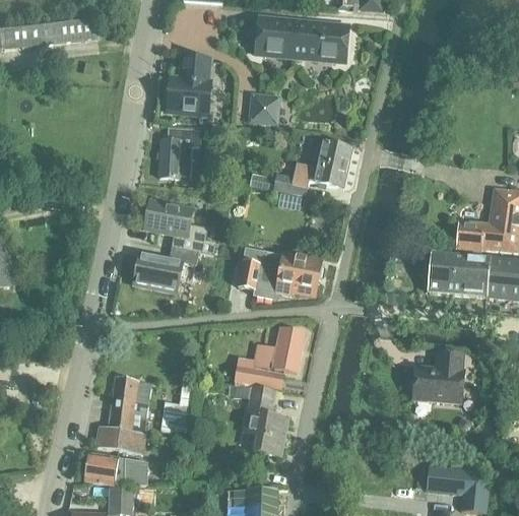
[(337,0),(336,8),(358,11),(382,13),(383,0),(337,0)]
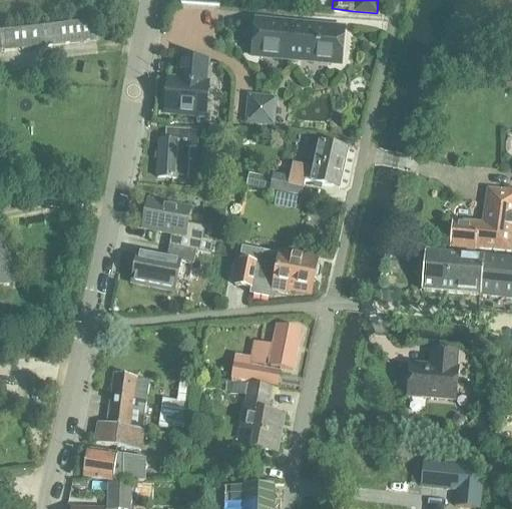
[(251,51),(296,53),(299,19),(253,16),(251,51)]
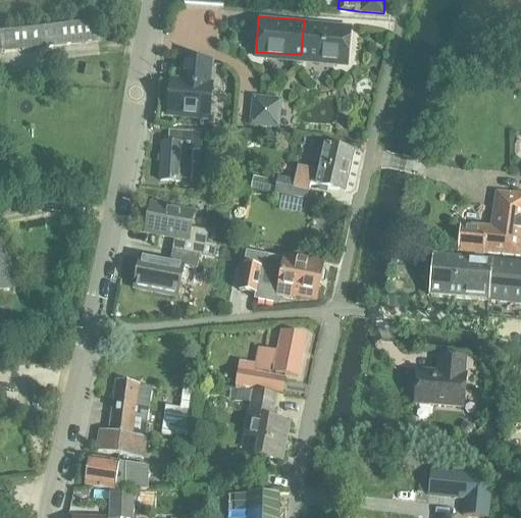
[(0,48),(96,37),(94,17),(0,29),(0,48)]
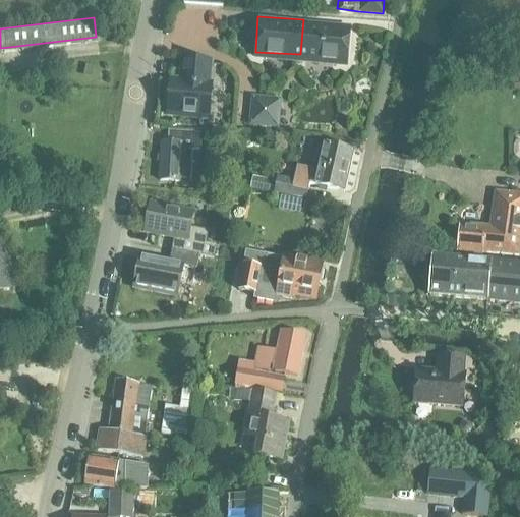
[(348,21),(303,19),(300,54),(346,57),(348,21)]
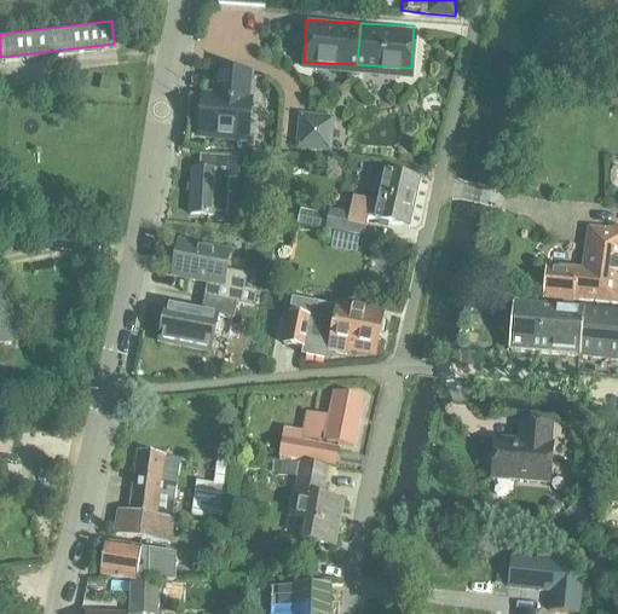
[(214,93),(202,92),(198,133),(247,137),(250,97),(246,96),(248,69),(217,67),(214,93)]
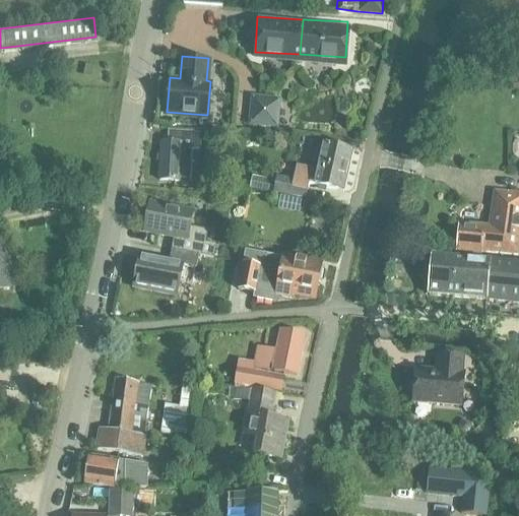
[(252,94),(249,121),(275,123),(278,97),(252,94)]
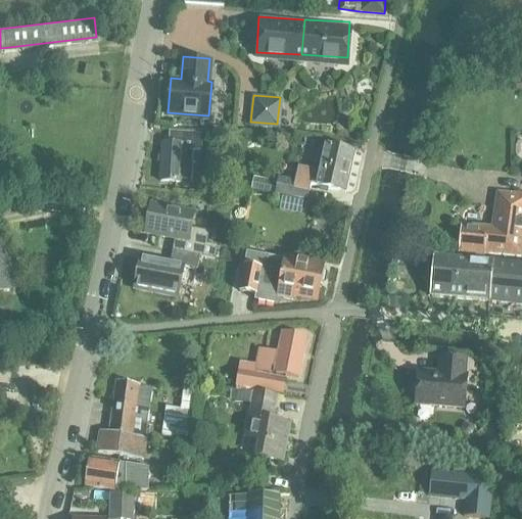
[(162,141),(160,177),(180,178),(180,175),(187,175),(191,175),(192,164),(193,147),(201,147),(201,130),(194,129),(169,128),(168,139),(162,139),(162,141)]
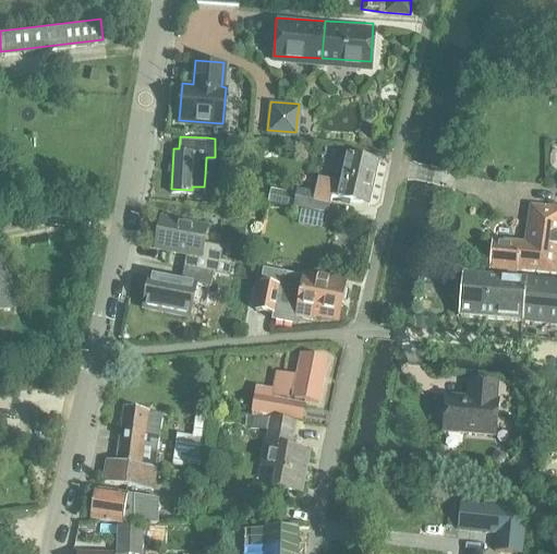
[(269,185),(266,200),(298,206),(317,209),(328,212),(331,193),(368,201),(377,157),(347,152),(341,180),(316,175),(314,190),(298,187),(297,191),(269,185)]
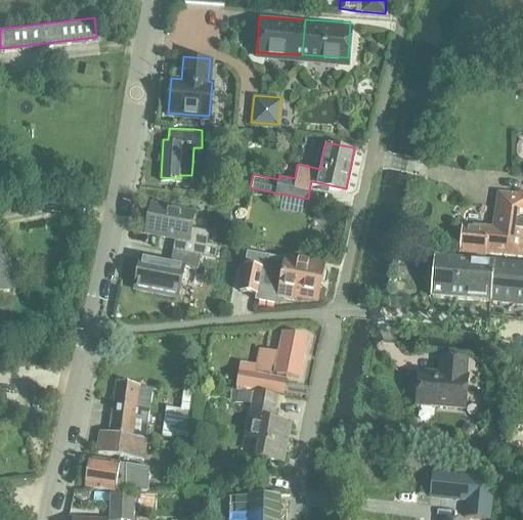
[(463,221),(460,250),(470,251),(485,252),(485,250),(522,253),(522,239),(522,191),(495,189),(492,224),(463,221)]
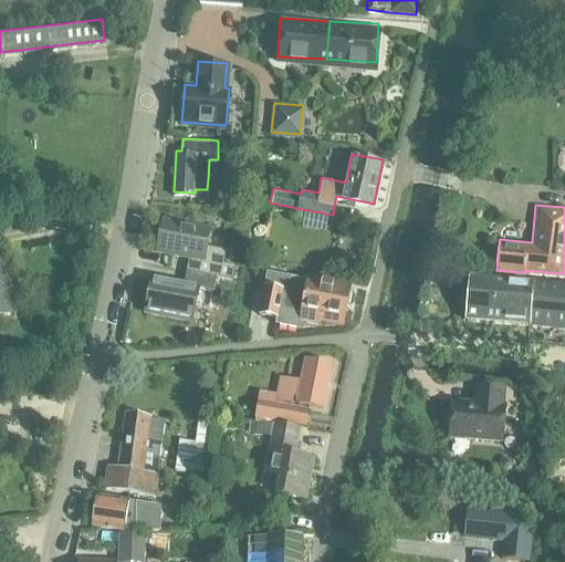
[(157,249),(189,256),(187,268),(217,273),(217,274),(231,279),(234,262),(223,261),(226,247),(207,242),(210,226),(164,217),(157,249)]
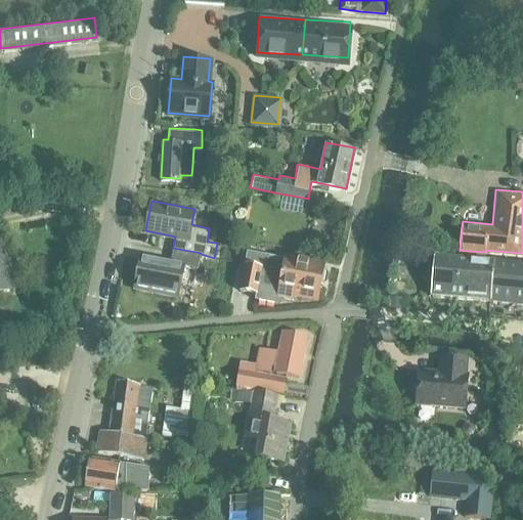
[(0,290),(9,289),(0,243),(0,290)]
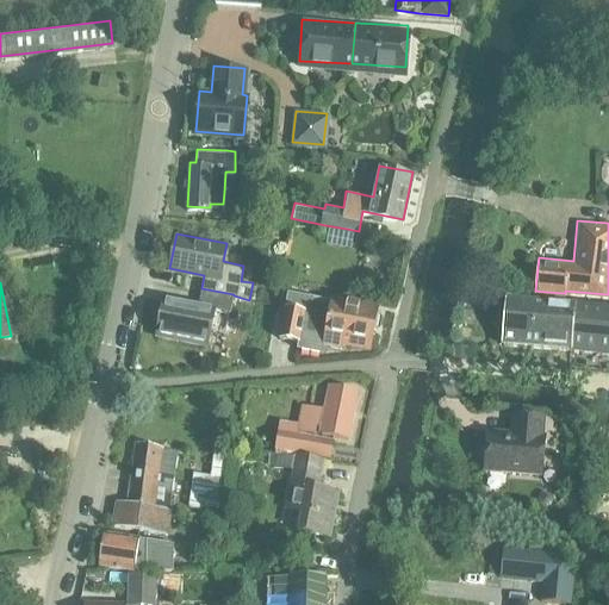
[(231,309),(234,295),(234,294),(202,288),(198,301),(165,295),(157,332),(207,342),(215,306),(231,309)]
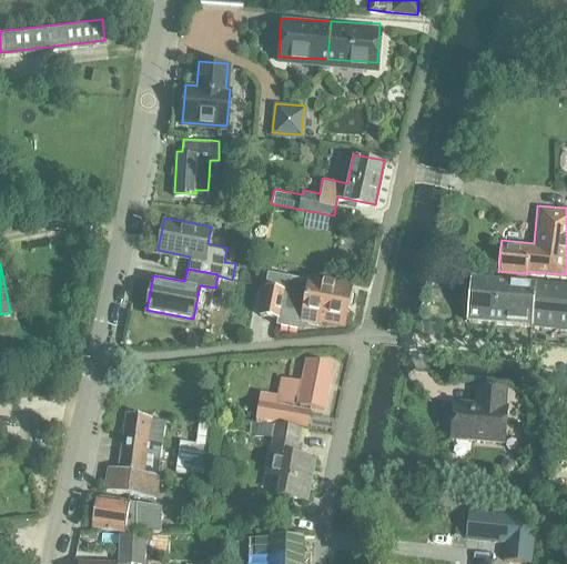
[(269,271),(261,313),(279,316),(277,322),(279,323),(301,328),(302,321),(317,324),(321,321),(321,319),(343,323),(351,286),(269,271)]
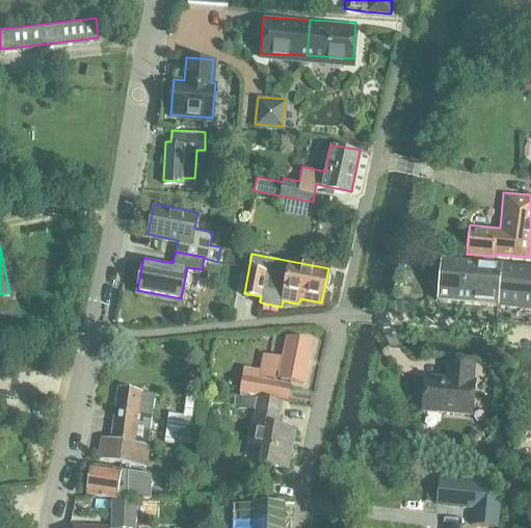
[(442,256),(439,297),(496,302),(501,261),(493,261),(493,256),(477,255),(477,260),(442,256)]
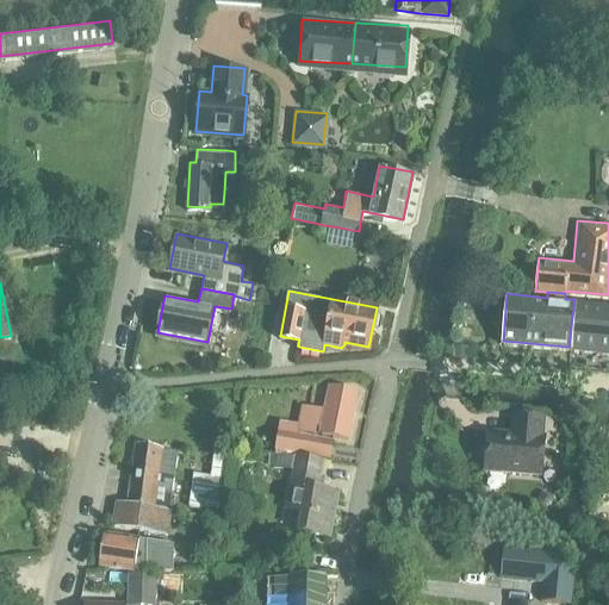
[(575,299),(569,347),(607,350),(608,350),(608,303),(580,300),(575,299)]
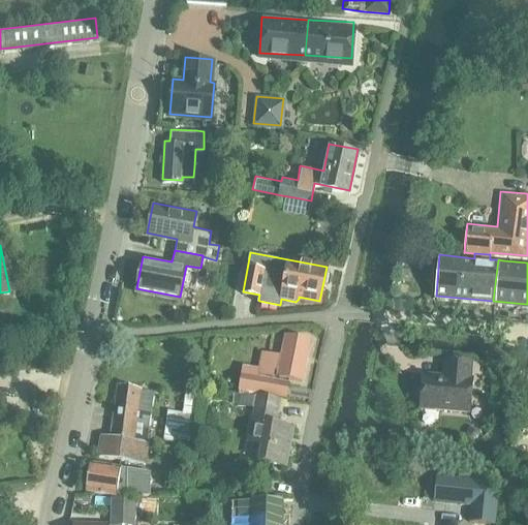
[(393,298),(392,306),(403,308),(404,299),(393,298)]
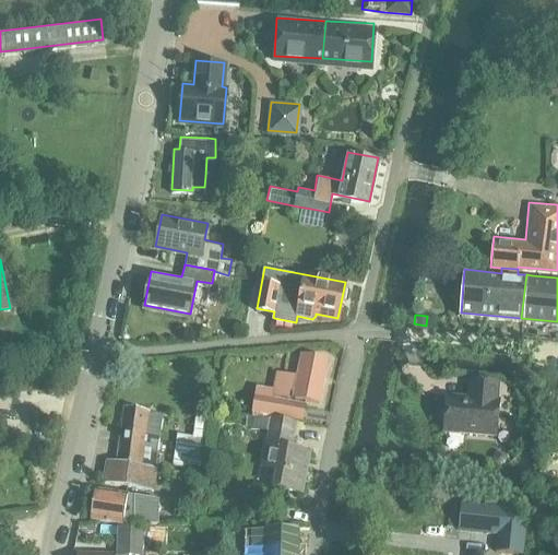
[(295,396),(319,400),(328,356),(304,352),(299,374),(277,369),(273,392),(288,394),(289,388),(296,389),(295,396)]
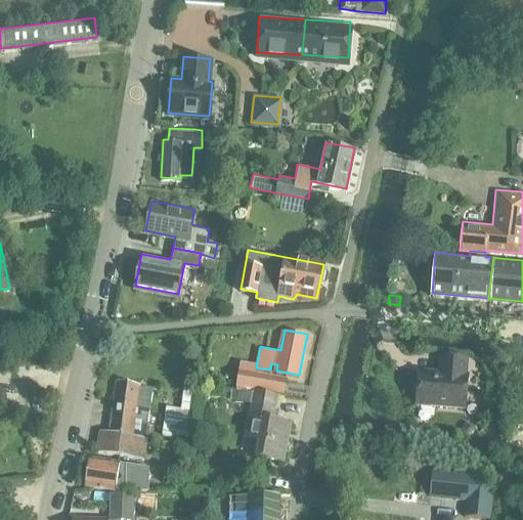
[(436,369),(416,366),(413,404),(466,407),(468,372),(467,372),(468,355),(437,353),(436,369)]
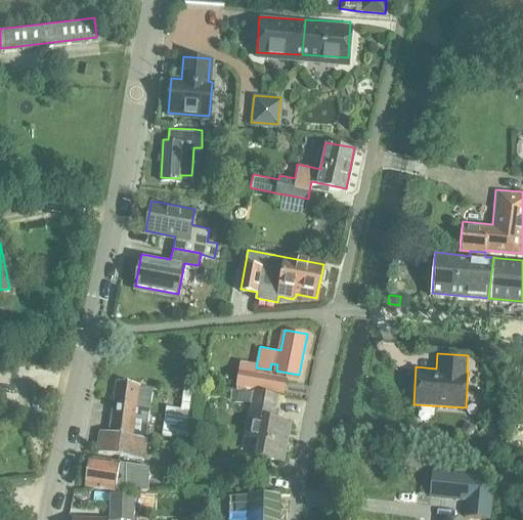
[(235,384),(282,391),(285,377),(254,372),(256,361),(238,359),(235,384)]
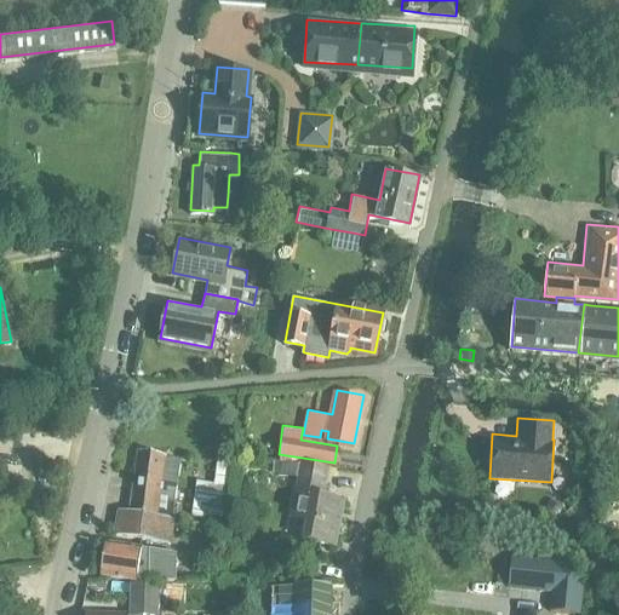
[(196,477),(190,512),(224,516),(228,483),(234,446),(218,443),(212,481),(196,477)]
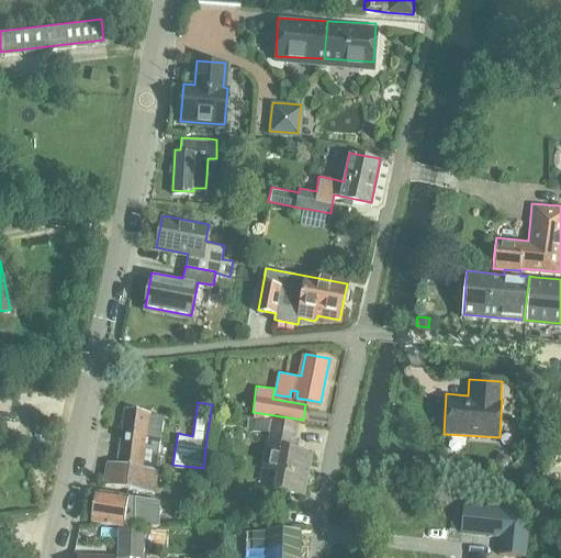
[(157,468),(155,467),(164,414),(125,409),(118,460),(108,459),(104,482),(154,490),(157,468)]
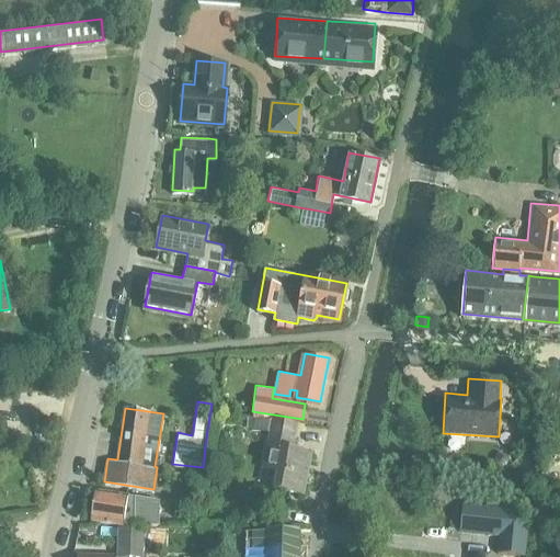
[(250,416),(250,428),(271,430),(273,418),(273,416),(250,416)]
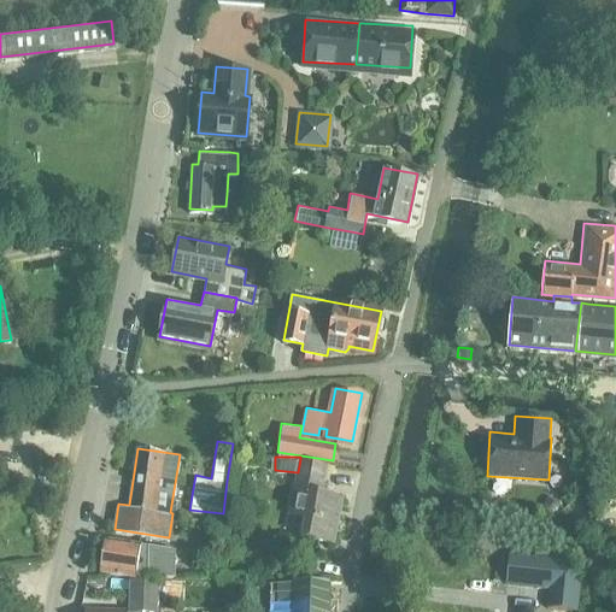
[(298,472),(291,513),(310,516),(306,534),(334,540),(341,494),(321,490),(327,464),(300,459),(298,472)]
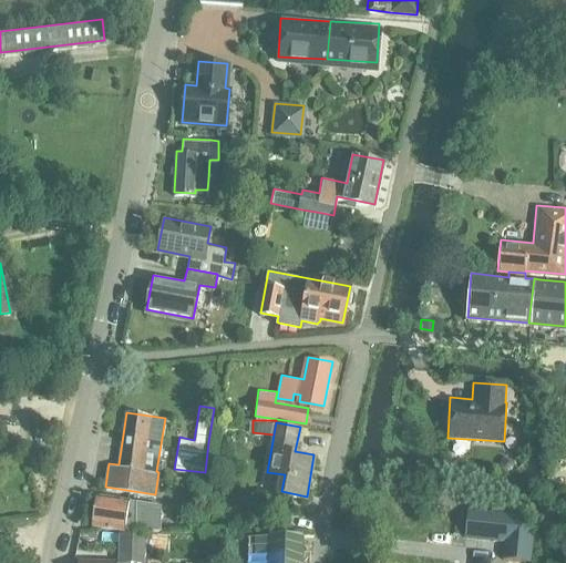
[(92,510),(90,519),(93,522),(92,523),(123,528),(147,528),(160,528),(161,505),(129,499),(98,493),(95,508),(92,510)]
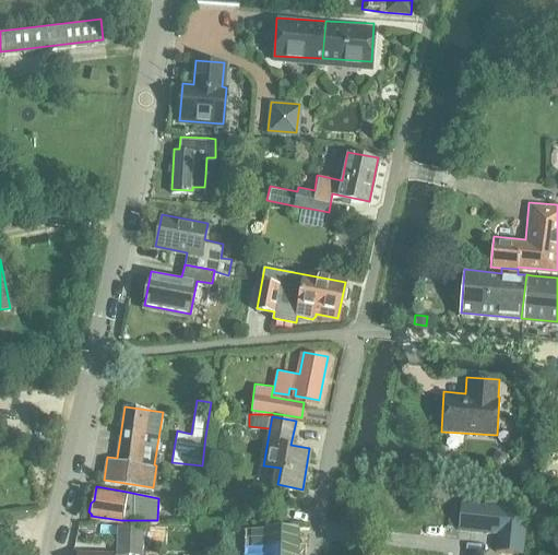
[(523,551),(525,526),(496,522),(494,548),(523,551)]
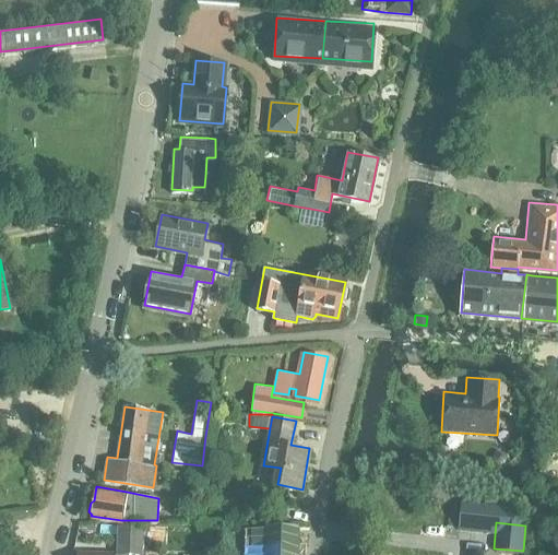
[(117,552),(142,553),(143,526),(118,526),(117,552)]
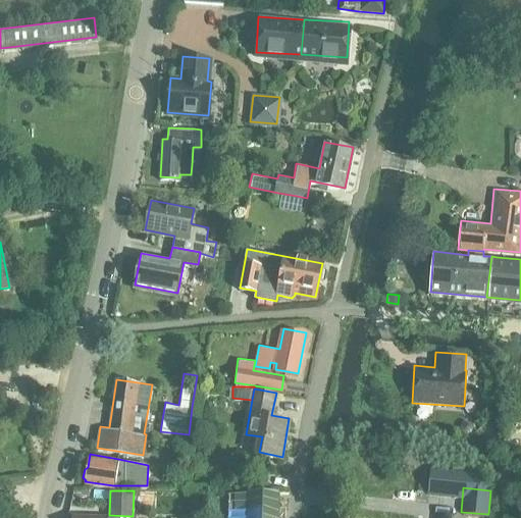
[(271,517),(273,494),(241,493),(241,500),(229,500),(227,517),(271,517)]
